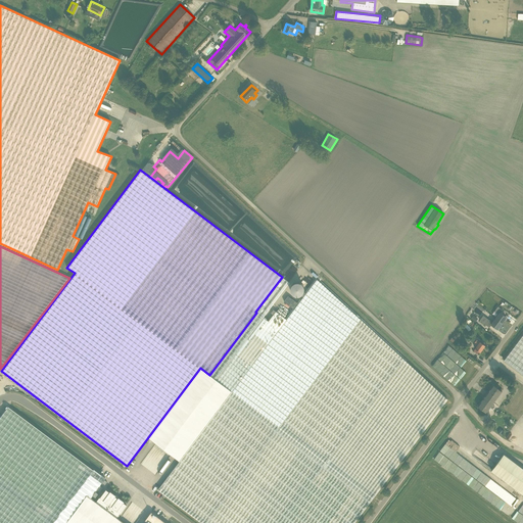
[(193,443),(180,461),(158,489),(202,522),(353,522),(447,399),(317,279),(286,320),(193,443)]
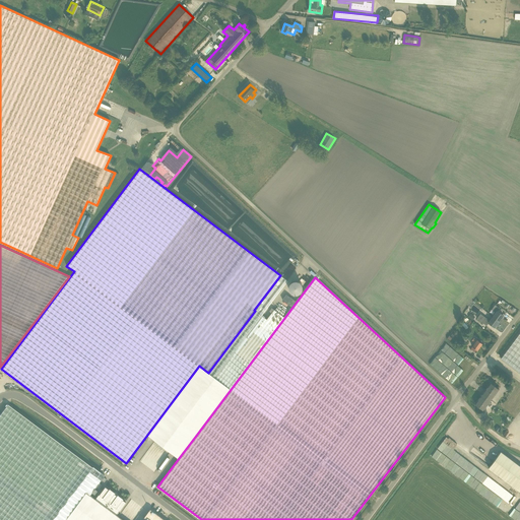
[(296,301),(291,298),(286,295),(282,300),(287,303),(291,307),(296,301)]
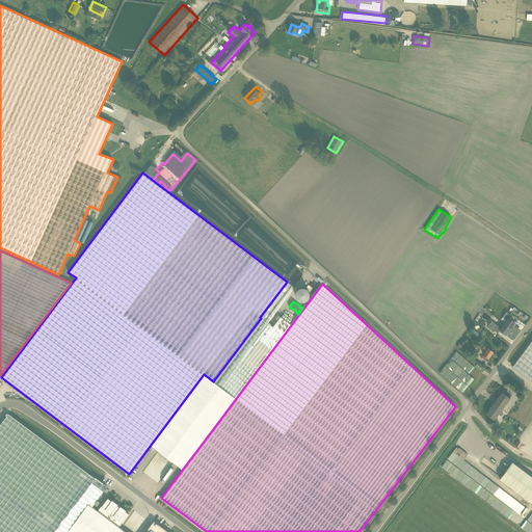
[(510,328),(515,322),(509,318),(511,315),(507,312),(503,316),(507,320),(504,324),(510,328)]
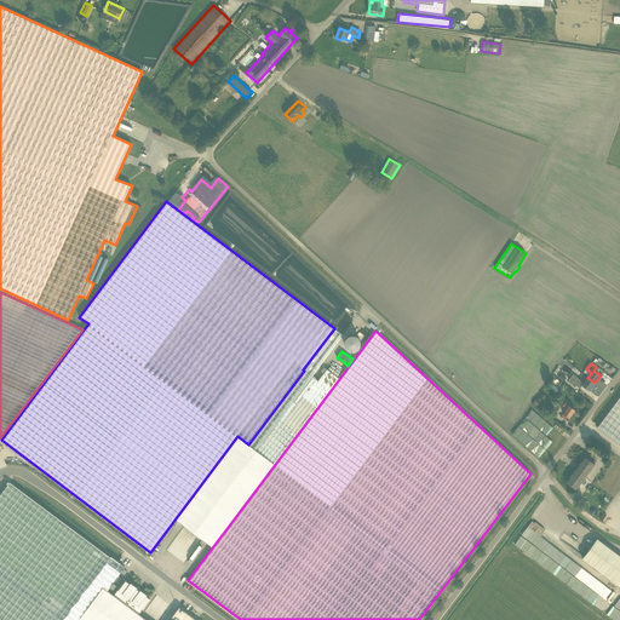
[(319,380),(313,375),(304,371),(248,445),(237,436),(176,518),(213,546),(229,526),(339,379),(325,367),(321,371),(323,373),(319,380)]
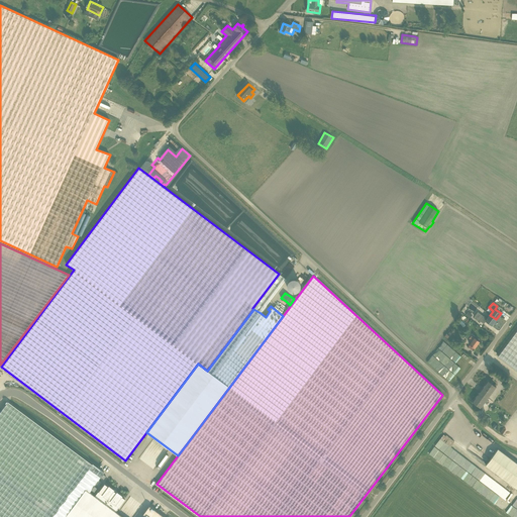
[(486,320),(492,325),(496,319),(490,315),(488,318),(478,311),(475,316),(484,323),(486,320)]
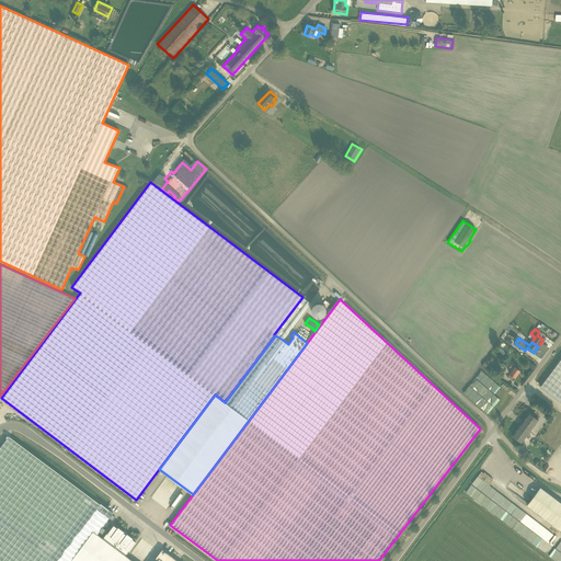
[(560,358),(540,387),(560,401),(560,358)]
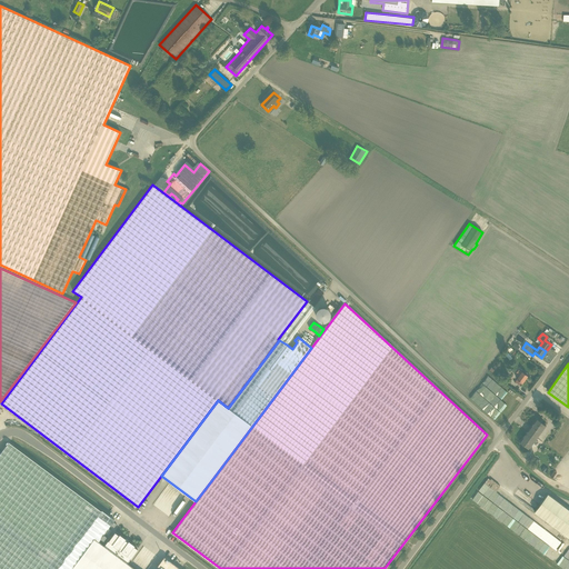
[(522,383),(528,376),(522,371),(522,372),(518,370),(516,372),(519,376),(517,379),(522,383)]
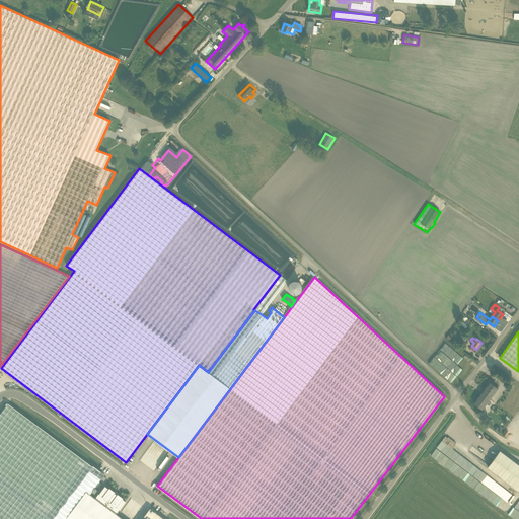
[(446,343),(428,362),(451,382),(463,369),(457,364),(463,358),(446,343)]
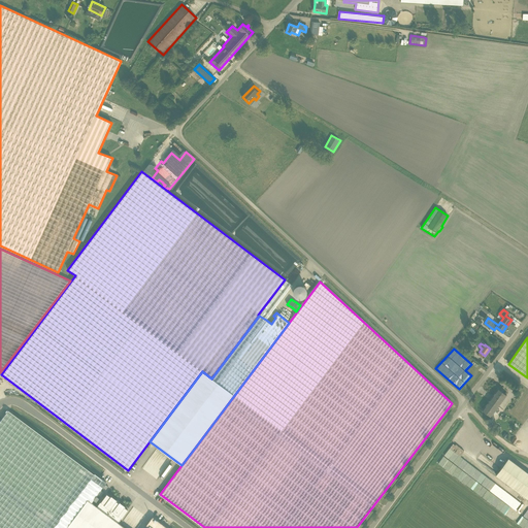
[(506,395),(498,389),(490,400),(498,406),(506,395)]
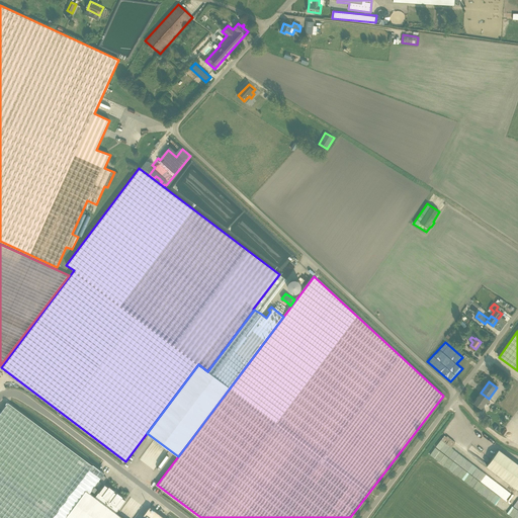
[(481,393),(472,403),(482,409),(489,399),(481,393)]
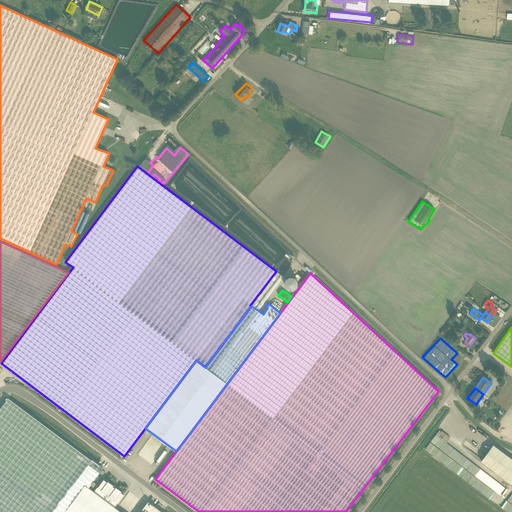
[(64,511),(85,485),(88,487),(103,468),(91,459),(91,460),(35,418),(34,419),(8,398),(0,408),(0,511),(64,511)]
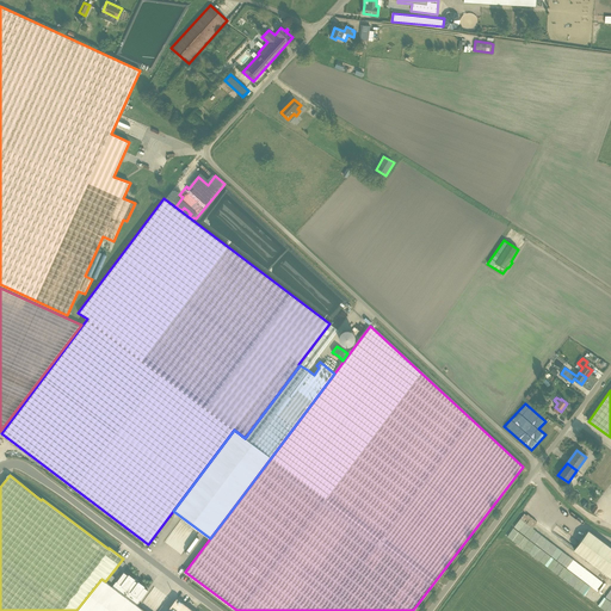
[(44,497),(43,499),(60,511),(61,508),(44,497)]
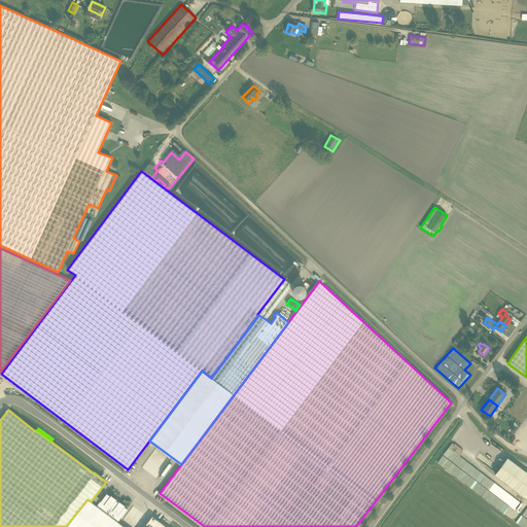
[(150,457),(142,467),(157,478),(154,475),(155,472),(153,470),(154,468),(155,469),(157,465),(155,463),(156,461),(150,457)]
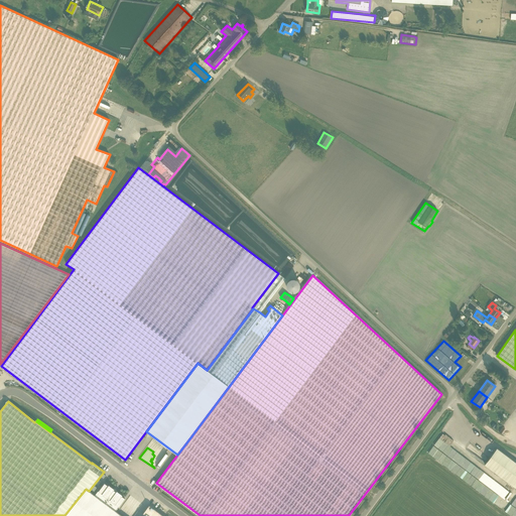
[(515,488),(515,462),(497,448),(485,465),(515,488)]
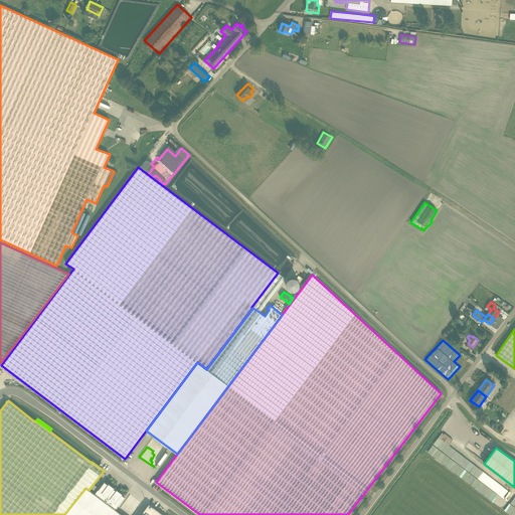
[(122,514),(115,510),(124,497),(120,494),(121,494),(116,490),(116,491),(112,488),(113,488),(108,484),(108,485),(104,482),(95,494),(89,490),(86,488),(64,514),(122,514)]
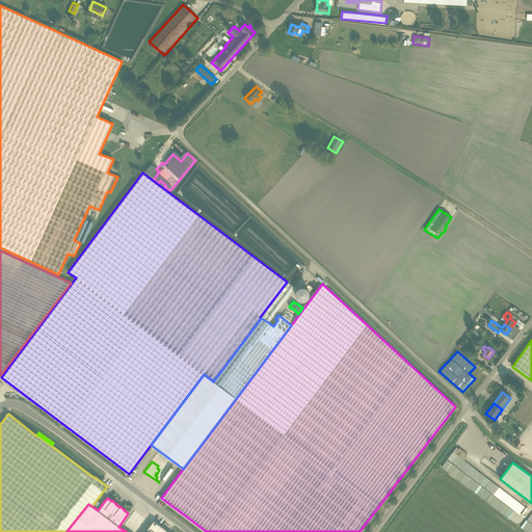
[(168,531),(158,525),(153,521),(147,530),(150,531),(168,531)]
